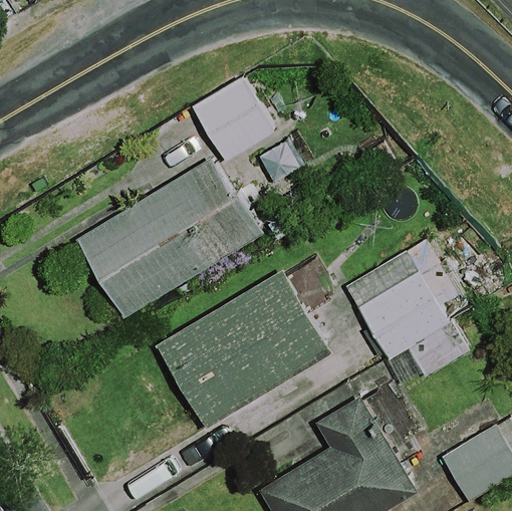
[(273,135),(241,79),(192,107),(224,163),(273,135)]
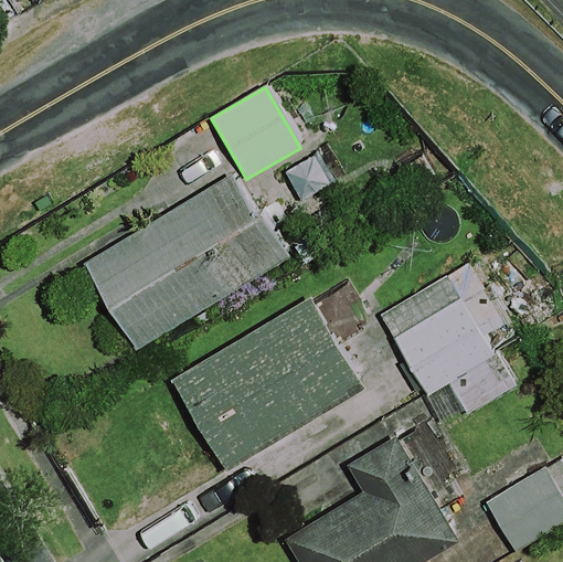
[(283,261),(233,177),(85,266),(136,350),(283,261)]
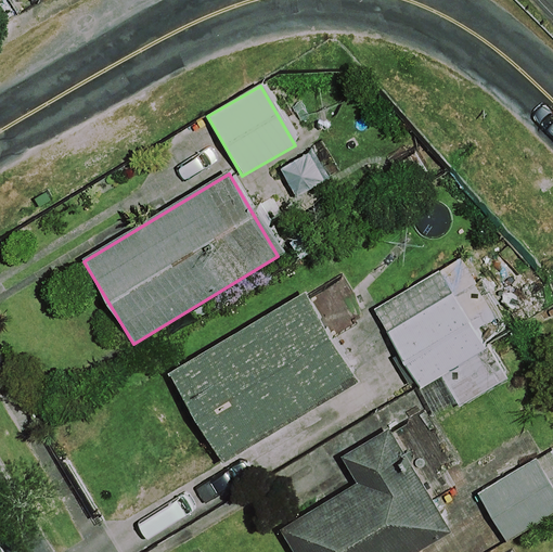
[(356,385),(304,293),(168,371),(221,462),(356,385)]
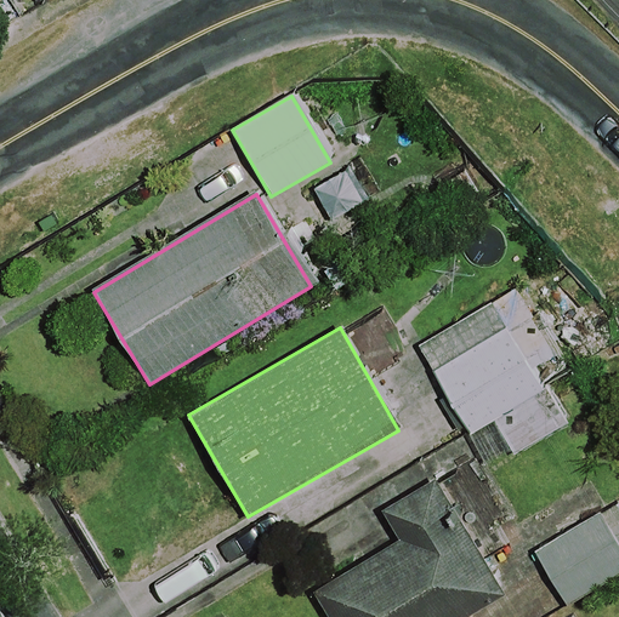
[(562,426),(505,330),(431,373),(466,433),(489,420),(511,456),(562,426)]
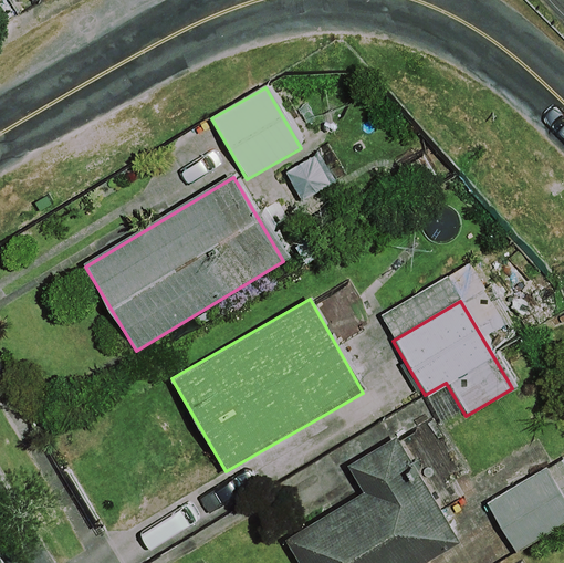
[(429,562),(456,548),(393,439),(345,467),(362,494),(286,539),(300,562),(429,562)]
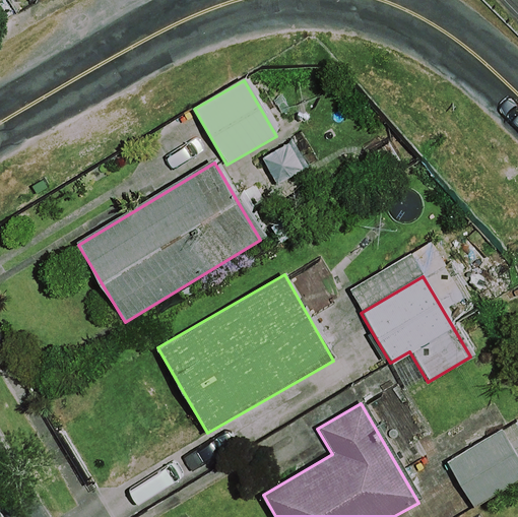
[(517,480),(517,463),(500,433),(447,464),(472,508),(517,480)]
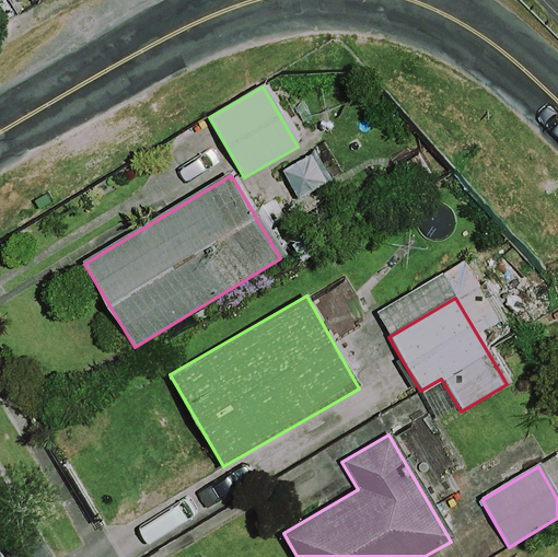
All buildings are outlined.
